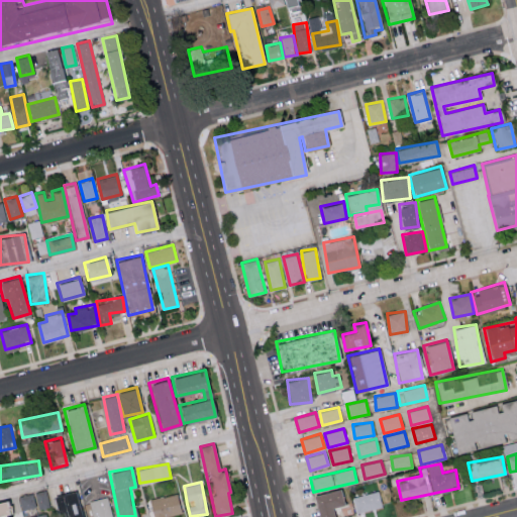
[(318,516),(334,516),(332,506),(344,504),(340,488),(313,494),(318,516)]
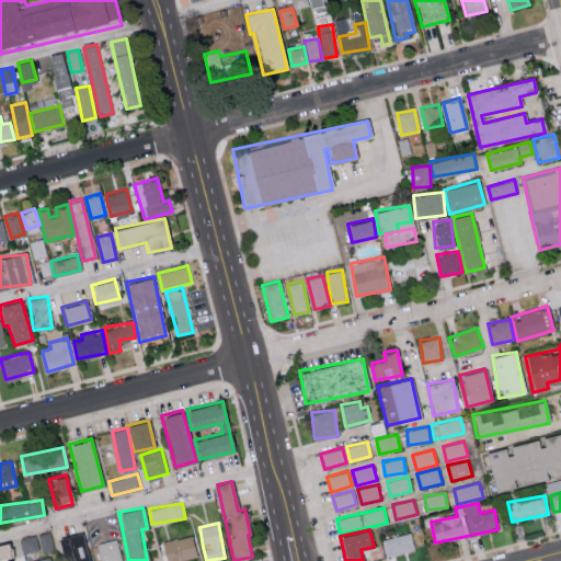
[(55,549),(50,530),(19,538),(23,553),(41,549),(42,552),(55,549)]
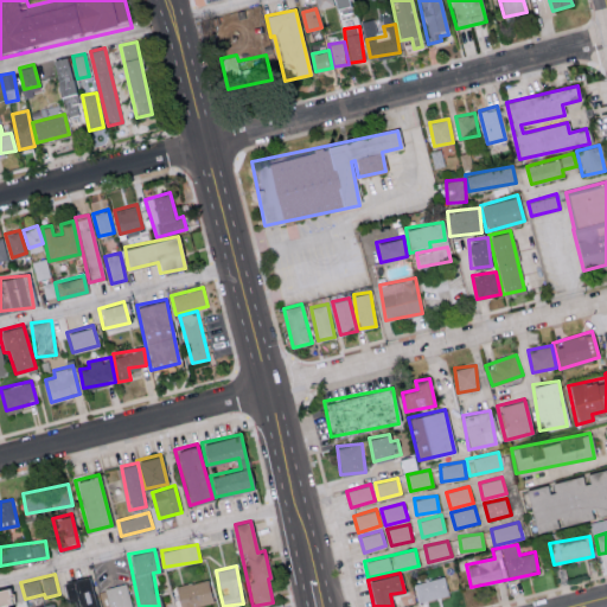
[(63,581),(66,598),(75,596),(77,606),(96,606),(90,575),(63,581)]
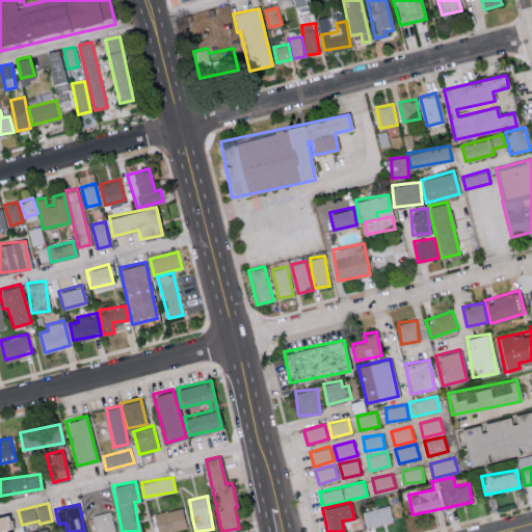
[(393,522),(390,505),(363,510),(366,527),(393,522)]
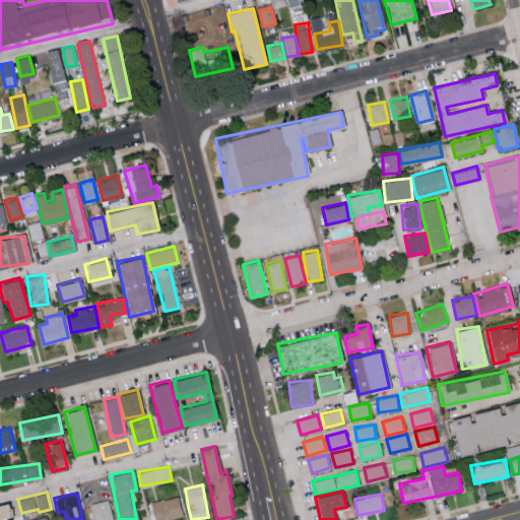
[(169,519),(169,518),(182,515),(178,496),(149,501),(152,519),(169,519)]
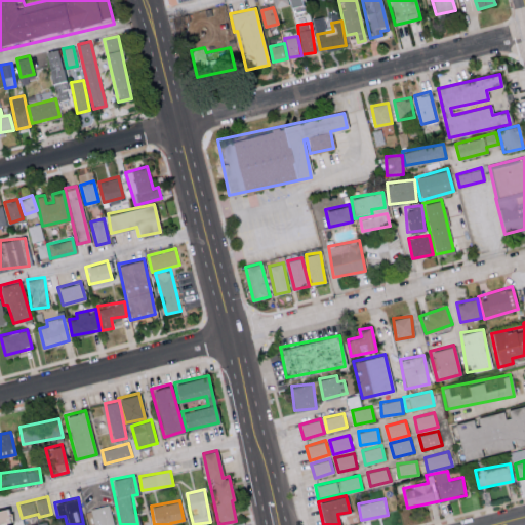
[(89,509),(92,524),(113,524),(109,505),(89,509)]
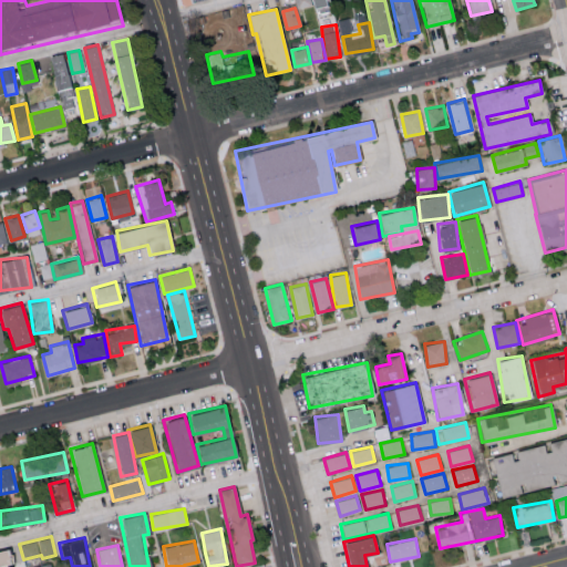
[(0,549),(0,566),(7,566),(7,563),(10,562),(7,548),(0,549)]
